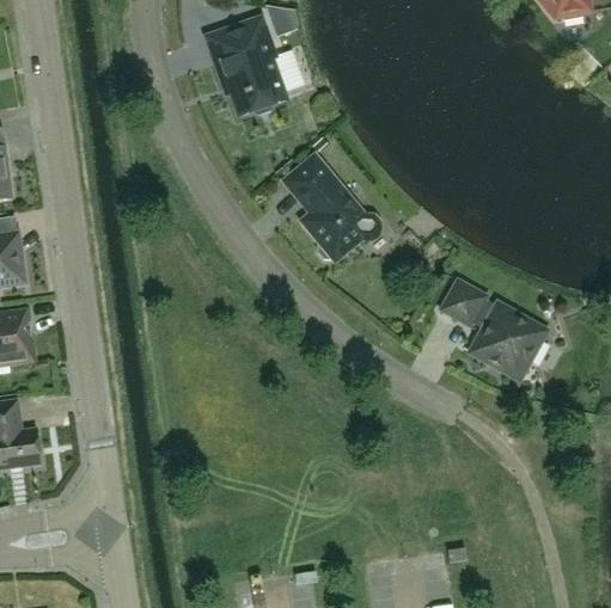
[(580,12),(590,10),(587,0),(539,0),(554,17),(562,14),(562,19),(581,16),(580,12)]
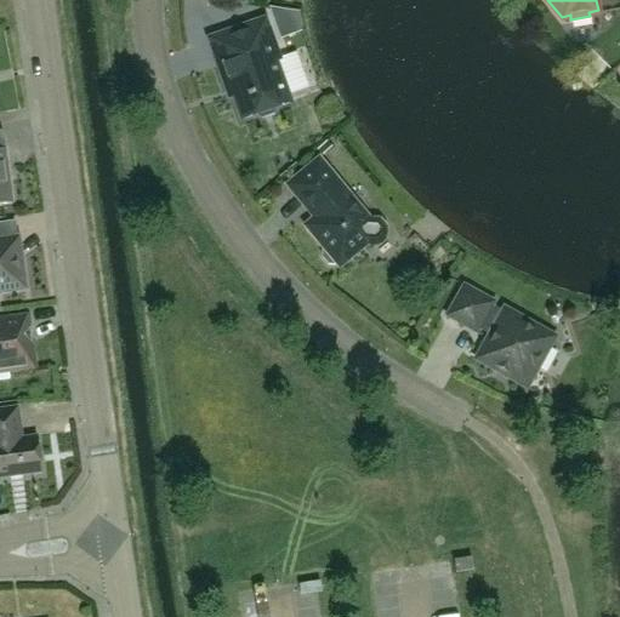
[(265,16),(208,35),(225,86),(229,84),(240,118),(255,113),(260,116),(273,112),(276,106),(289,101),(274,57),(279,56),(265,16)]
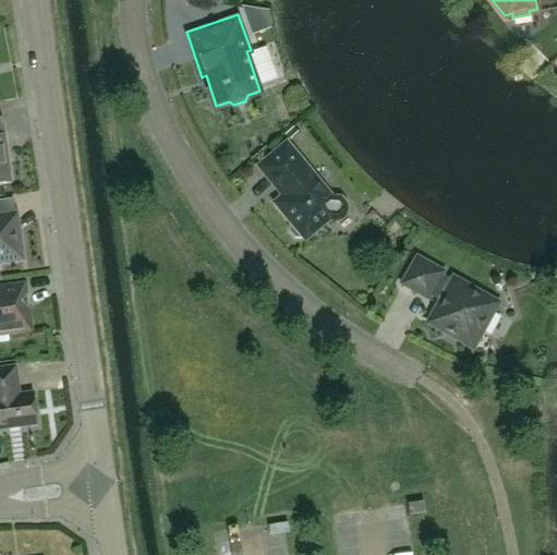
[(265,83),(281,77),(269,45),(253,50),(265,83)]
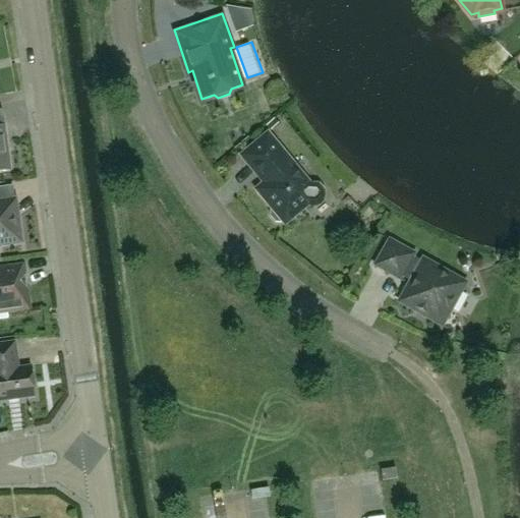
[(271,117),(263,124),(268,129),(276,122),(271,117)]
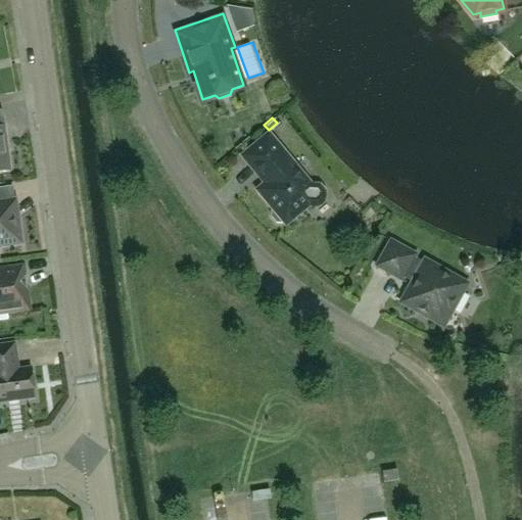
[(0,170),(11,169),(5,124),(0,125),(0,170)]
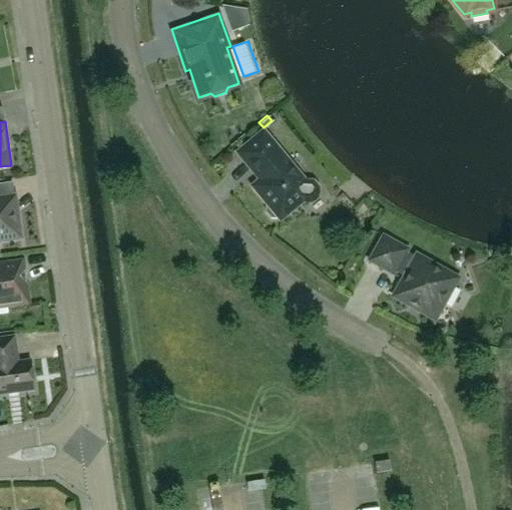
[(304,180),(271,140),(263,130),(239,149),(263,176),(252,184),(267,201),(266,203),(265,210),(270,216),(277,217),(279,215),(280,217),(303,198),(310,198),(316,194),(316,186),(312,181),(304,180)]
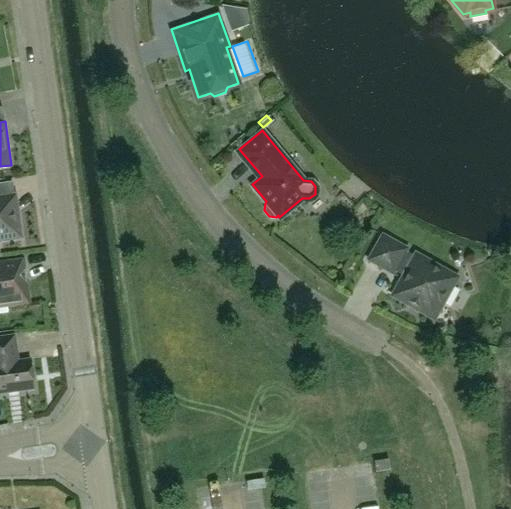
[(0,238),(20,235),(15,194),(0,196),(0,238)]
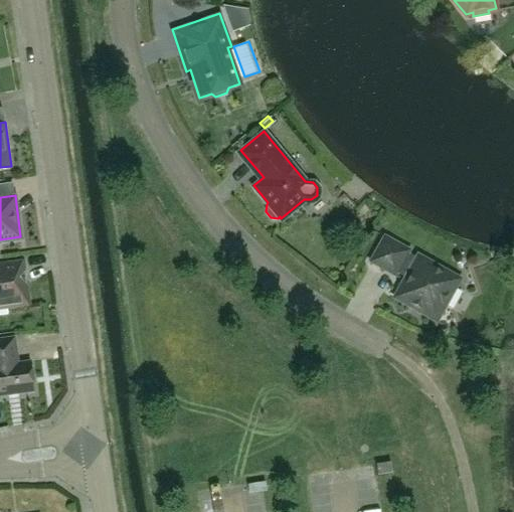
[(406,252),(408,249),(384,235),(370,260),(394,274),(396,271),(405,275),(393,296),(436,320),(459,278),(417,253),(415,258),(406,252)]
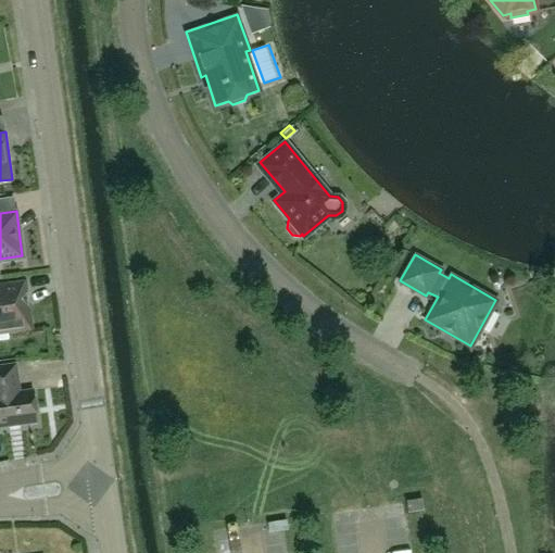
[(29,305),(21,299),(27,290),(26,280),(0,284),(0,338),(9,337),(8,331),(33,328),(29,305)]
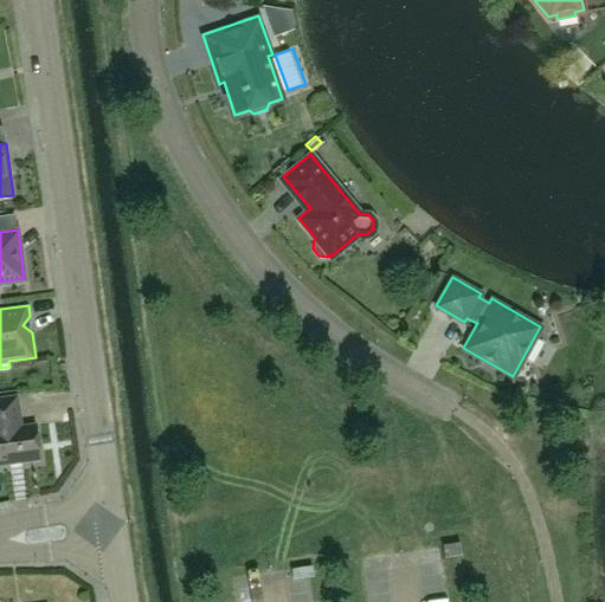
[(0,464),(40,459),(36,424),(21,425),(17,395),(0,396),(0,464)]
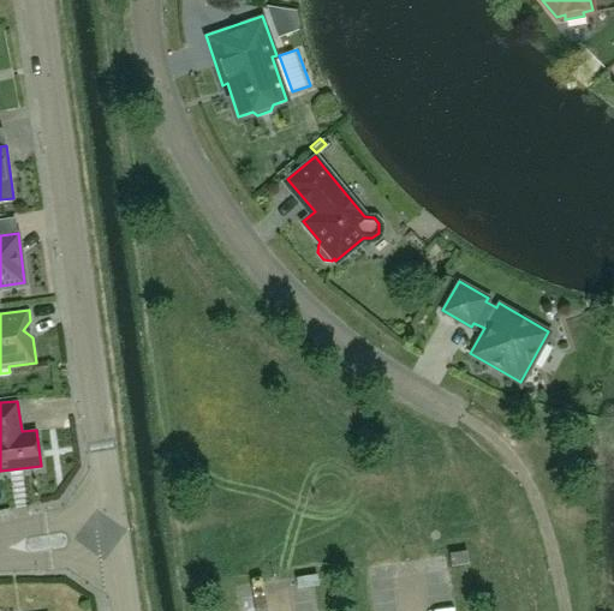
[(469,562),(466,550),(449,552),(451,564),(469,562)]
